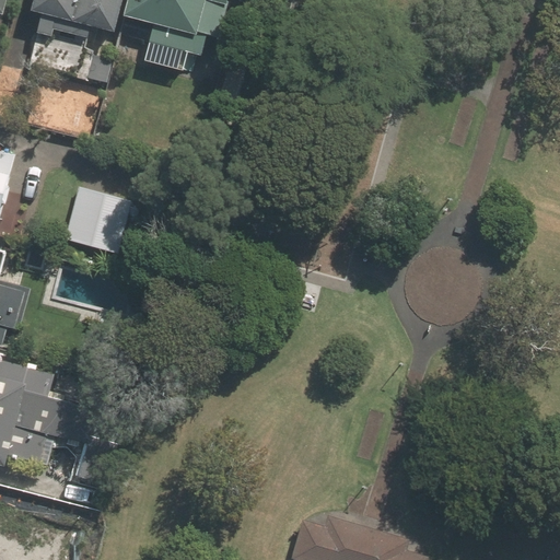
[(0,0),(0,14),(4,16),(9,0),(0,0)]
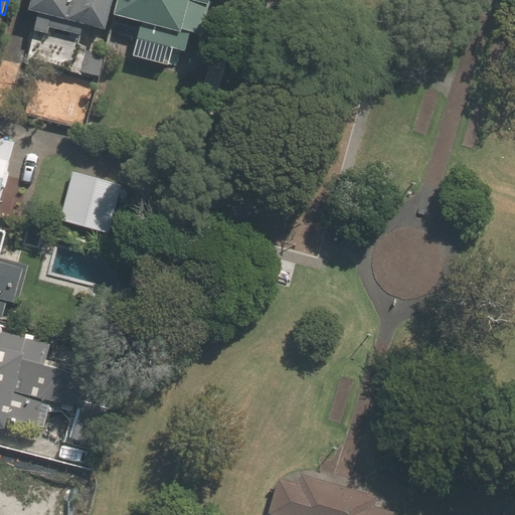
[(115,0),(34,0),(32,10),(41,12),(29,60),(99,77),(104,55),(87,51),(93,26),(108,30),(115,0)]
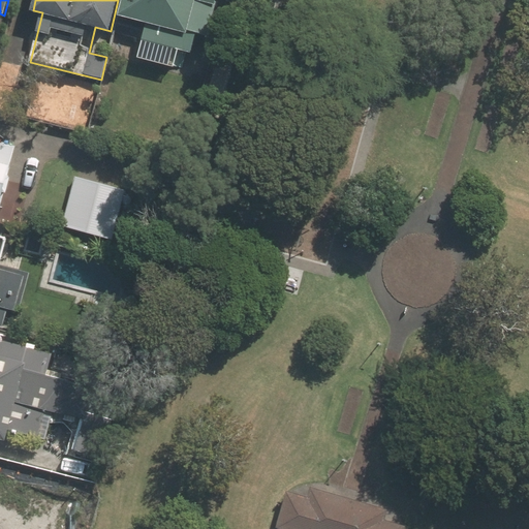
[(216,0),(124,0),(121,17),(147,24),(137,58),(183,70),(187,52),(194,54),(205,18),(211,19),(216,0)]
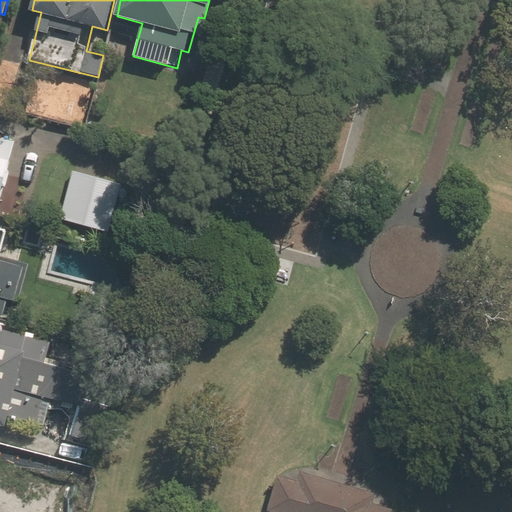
[(0,210),(17,143),(0,138),(0,210)]
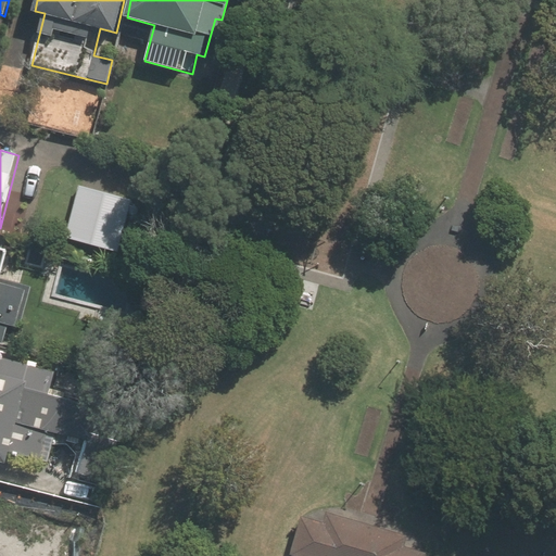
[(78,187),(66,237),(140,254),(152,203),(78,187)]
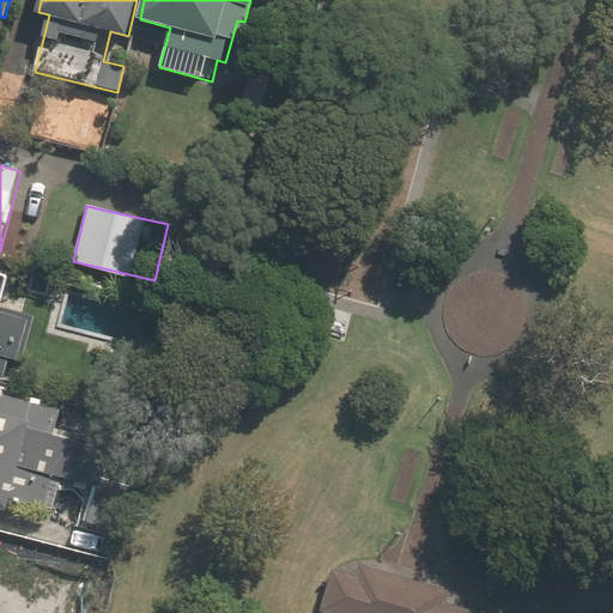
[(0,376),(2,377),(7,358),(17,360),(18,354),(24,356),(34,316),(0,307),(0,376)]
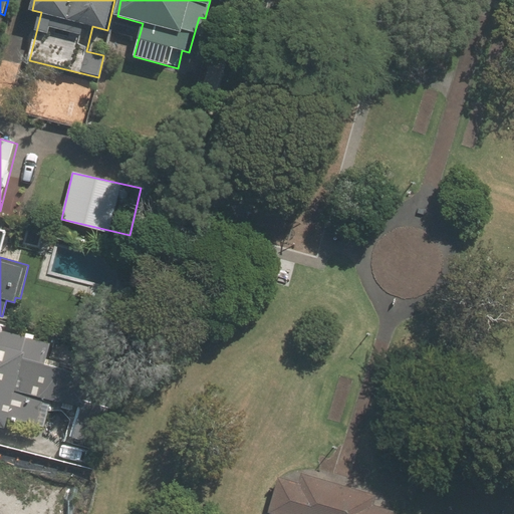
[(0,425),(6,427),(8,419),(45,428),(52,401),(81,408),(73,439),(92,444),(103,402),(87,398),(92,377),(46,366),(52,343),(0,330),(0,425)]
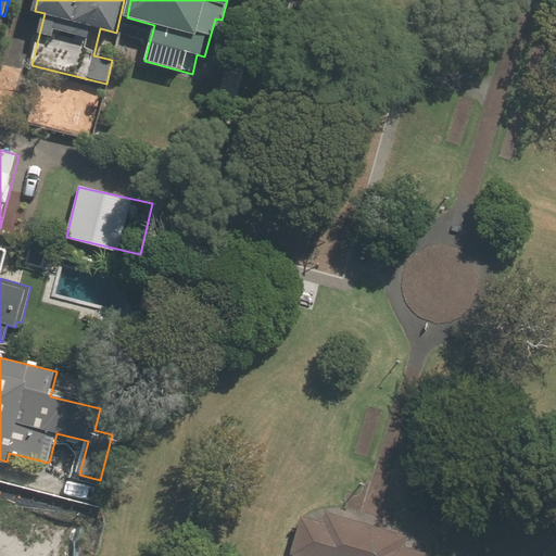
[(326,521),(303,516),(291,554),(298,555),(426,555),(427,553),(405,546),(408,535),(328,512),(326,521)]
